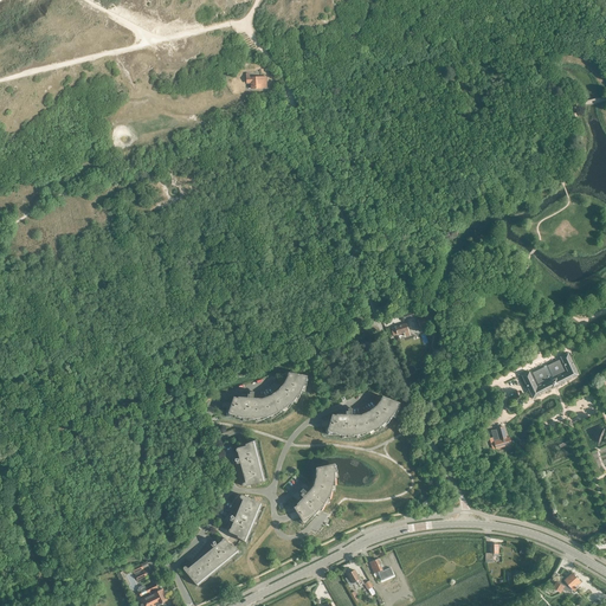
[(263,81),(266,79),(266,76),(250,77),(250,76),(246,76),(247,83),(252,82),(252,89),(263,88),(263,81)]
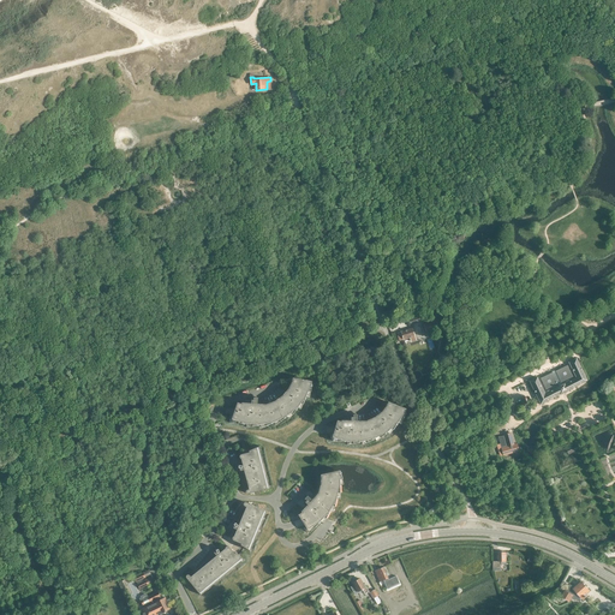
[(435,321),(424,326),(427,332),(437,328),(437,326),(435,321)]
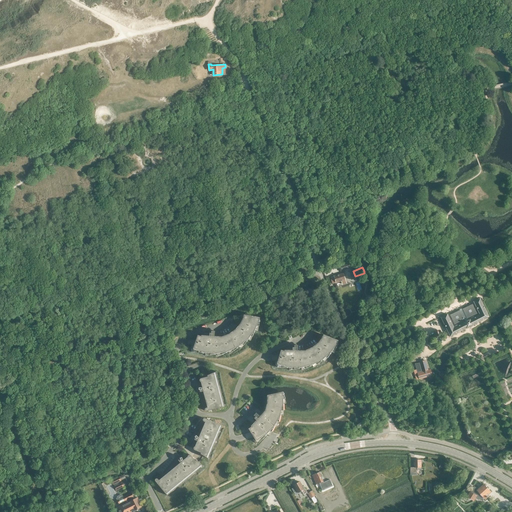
[(331,277),(332,284),(336,283),(345,280),(343,273),(334,276),(331,277)]
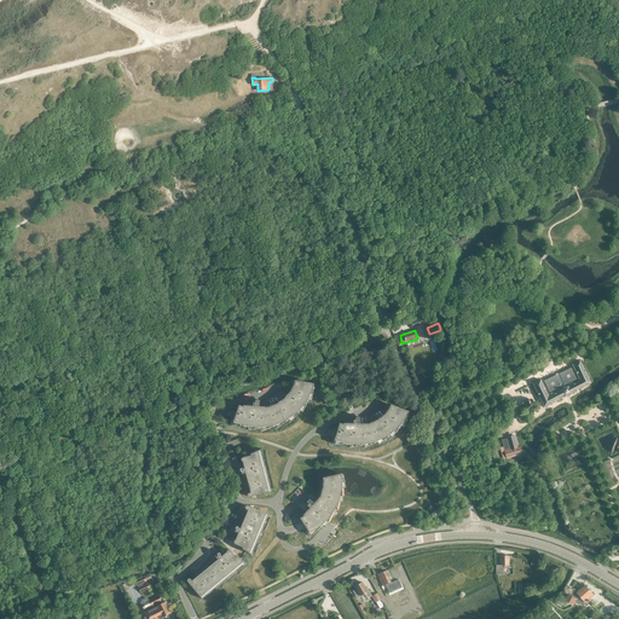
[(541,380),(532,383),(544,406),(591,383),(580,360),(572,365),(580,381),(549,397),(541,380)]
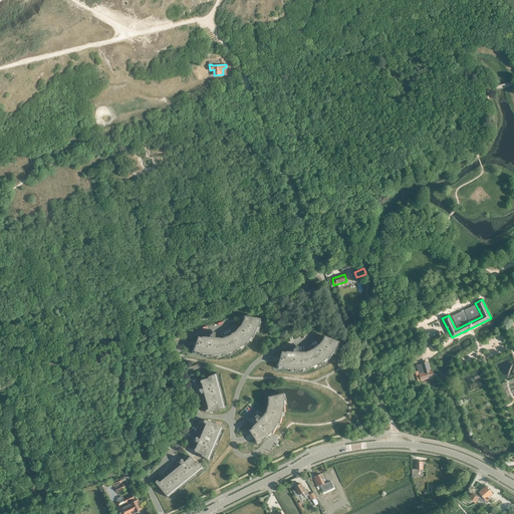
[(474,306),(465,310),(469,320),(479,315),(474,306)]
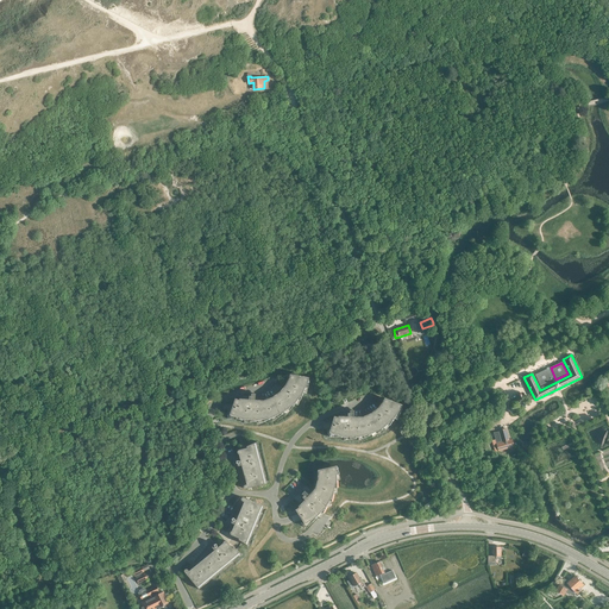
[(547,370),(535,375),(540,387),(552,381),(547,370)]
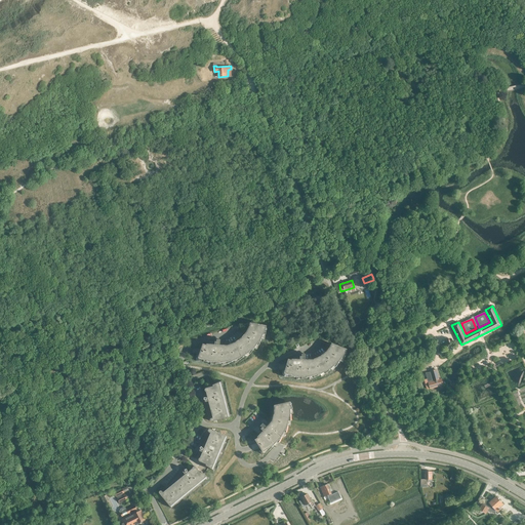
[(256,350),(257,349),(261,338),(265,339),(266,328),(259,327),(260,325),(251,324),(250,324),(249,326),(246,332),(241,338),(235,344),(227,347),(219,346),(219,339),(216,339),(216,341),(214,341),(214,346),(206,345),(206,346),(203,345),(198,358),(198,362),(209,362),(210,365),(221,363),(224,366),(234,361),(236,363),(244,356),(247,358),(253,349),(256,350)]
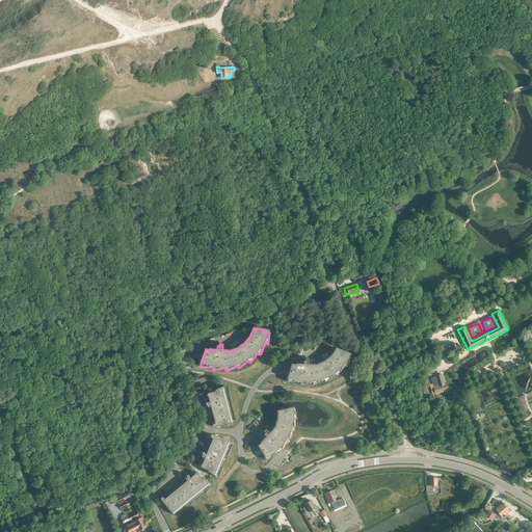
[(335,351),(333,353),(330,356),(324,362),(317,365),(309,365),(309,358),(306,358),(306,362),(303,362),(303,365),(296,365),(295,366),(292,365),(288,378),(288,382),(300,382),(300,386),(312,382),(314,386),(324,379),(326,382),(335,374),(338,376),(344,366),(347,367),(351,355),(345,353),(346,352),(338,349),(336,348),(335,351)]
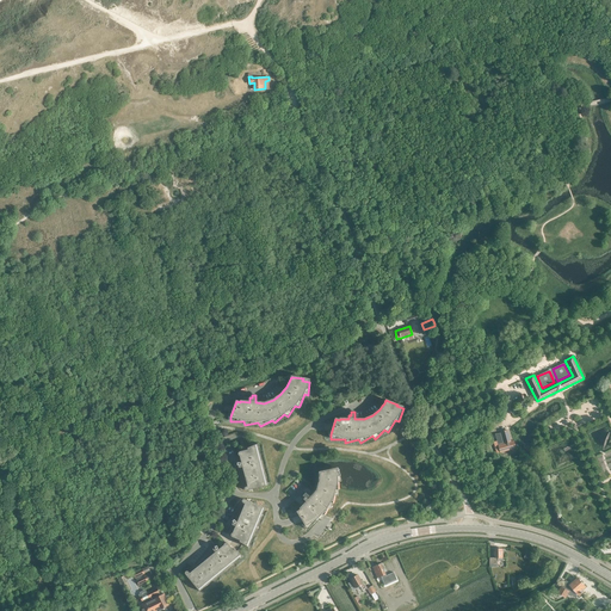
[(507,431),(500,433),(501,433),(495,436),(500,452),(516,448),(513,440),(511,442),(507,431)]
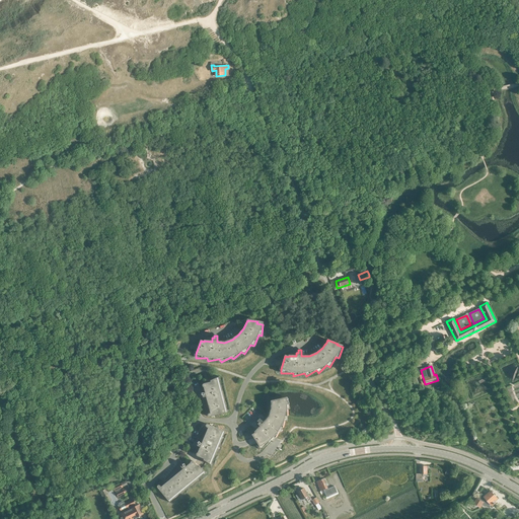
[(209,417),(227,412),(218,377),(219,377),(219,376),(210,381),(210,382),(204,383),(203,384),(202,384),(202,385),(202,386),(203,386),(203,387),(204,387),(205,393),(204,393),(201,393),(201,395),(202,395),(203,397),(206,396),(210,413),(208,414),(207,415),(207,416),(208,417),(209,417)]
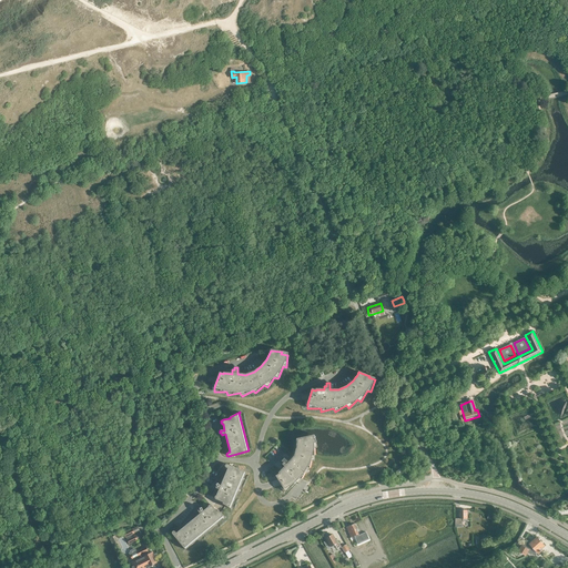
[(297,440),(296,448),(294,456),(288,463),(284,458),(283,458),(281,460),(283,463),(282,464),(284,467),(279,473),(280,474),(276,476),(283,486),(281,488),(286,493),(287,492),(291,487),(295,482),(298,484),(304,473),(307,473),(311,460),(314,460),(314,448),(317,447),(314,435),(313,435),(296,439),(297,440)]
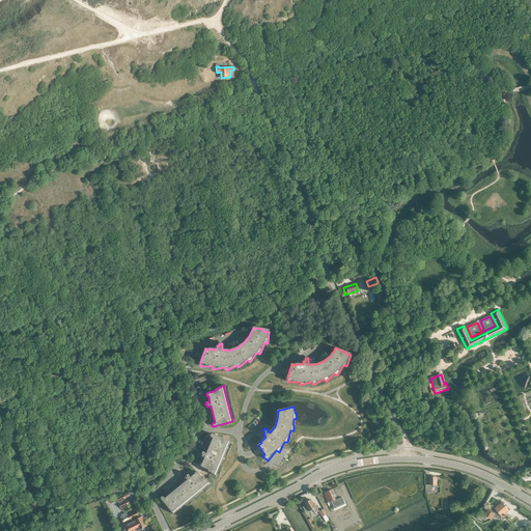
[(211,437),(213,438),(205,453),(203,451),(201,453),(202,453),(201,456),(204,457),(202,463),(201,463),(201,464),(200,464),(200,465),(200,466),(201,466),(201,467),(208,470),(207,470),(207,471),(217,476),(216,475),(230,442),(213,434),(212,434),(211,434),(211,435),(210,436),(210,437),(211,437)]
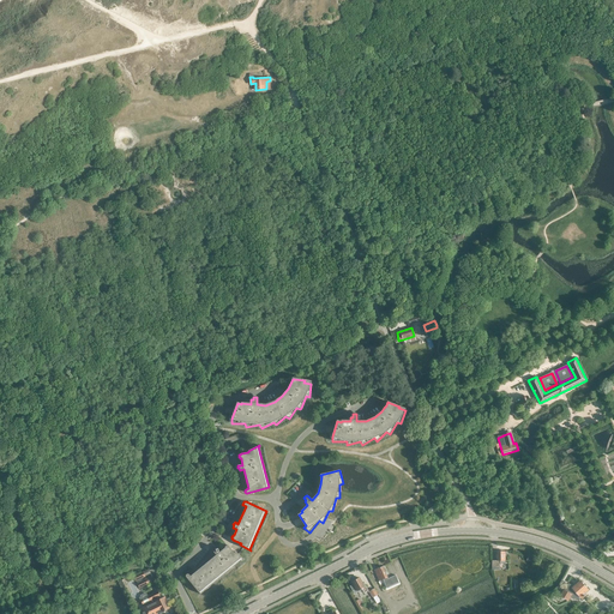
[(224,547),(224,548),(220,552),(218,552),(217,548),(216,549),(216,551),(214,552),(216,555),(191,576),(190,575),(188,575),(188,573),(187,573),(187,575),(186,575),(186,576),(186,577),(200,594),(242,559),(244,560),(244,559),(235,552),(234,553),(229,546),(228,546),(227,546),(226,546),(224,547)]
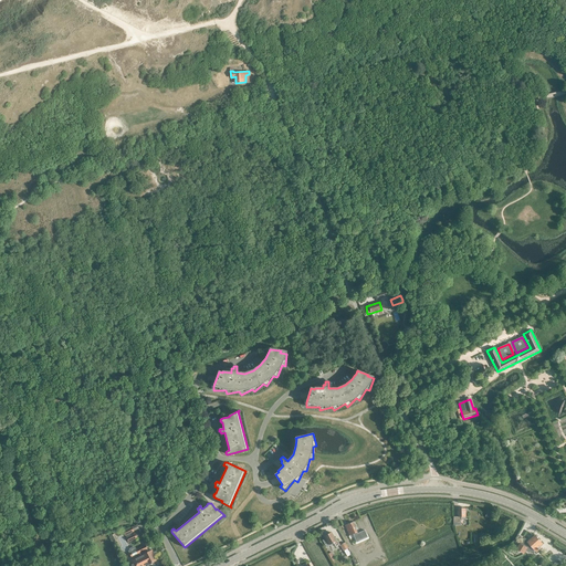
[(453,517),(453,525),(457,525),(457,524),(461,523),(461,520),(465,520),(465,510),(464,510),(464,509),(463,509),(463,507),(459,507),(459,509),(458,509),(458,512),(457,512),(457,515),(458,515),(458,516),(453,517)]
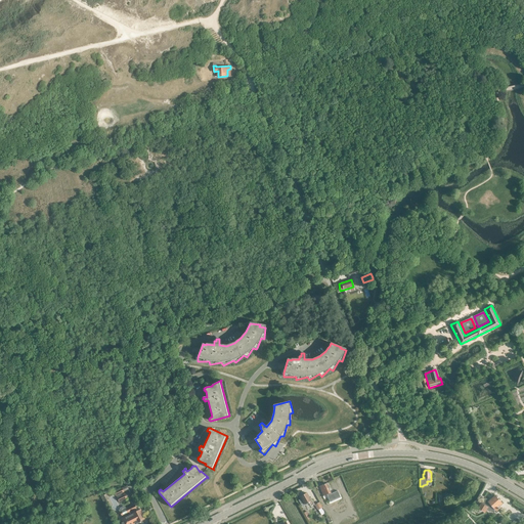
[(326,483),(319,486),(323,495),(331,492),(326,483)]
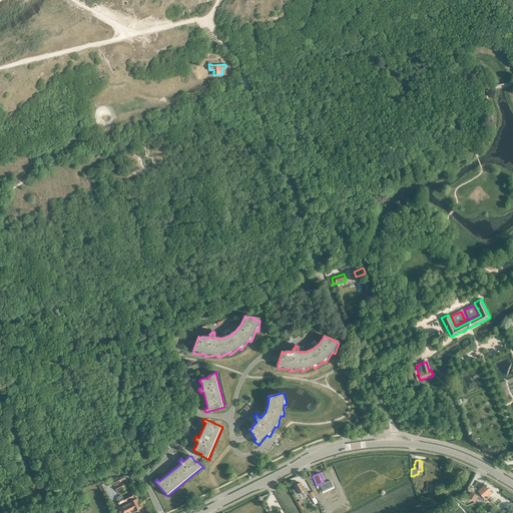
[(295,493),(298,492),(299,494),(303,492),(305,495),(308,494),(306,490),(304,487),(303,488),(300,483),(294,486),(296,488),(293,490),(295,493)]
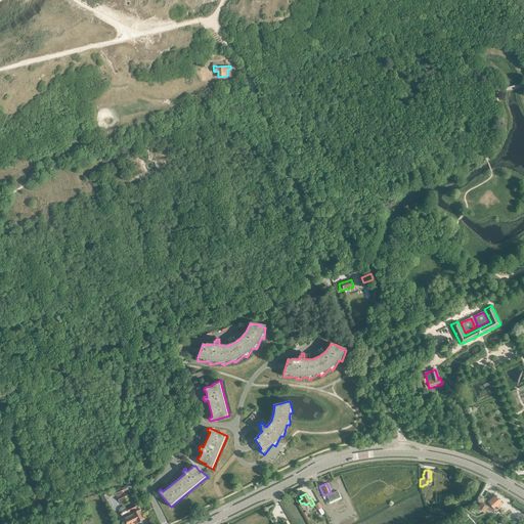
[(485,497),(482,503),(478,508),(484,512),(487,507),(489,508),(492,506),(496,510),(500,506),(499,505),(503,503),(496,495),(490,500),(485,497)]
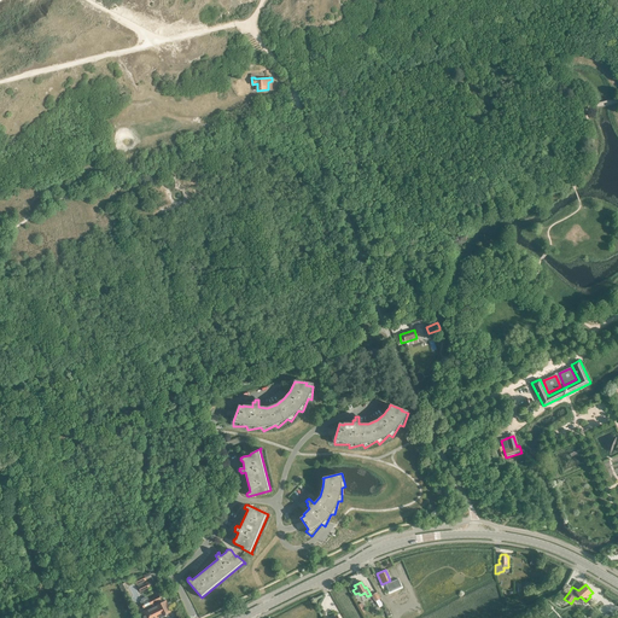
[(158,595),(141,604),(144,608),(144,607),(146,611),(141,613),(144,617),(157,617),(170,612),(168,607),(169,606),(165,601),(162,604),(159,600),(161,600),(158,595)]
